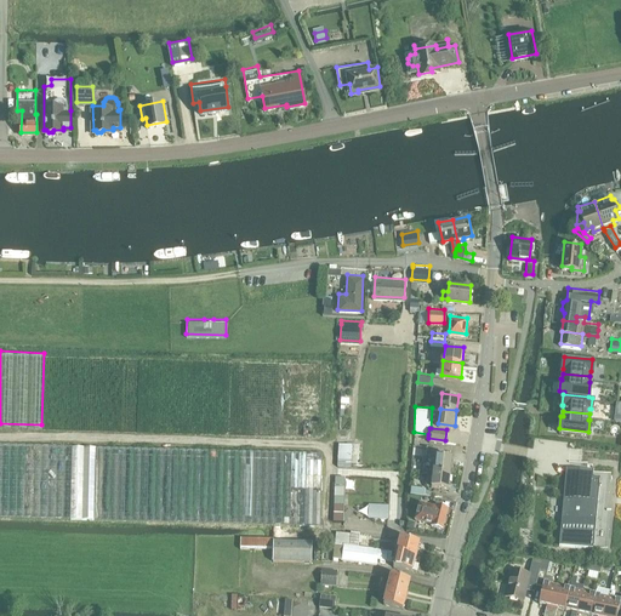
[(0,440),(0,513),(93,517),(320,523),(323,462),(322,449),(72,443),(0,440)]
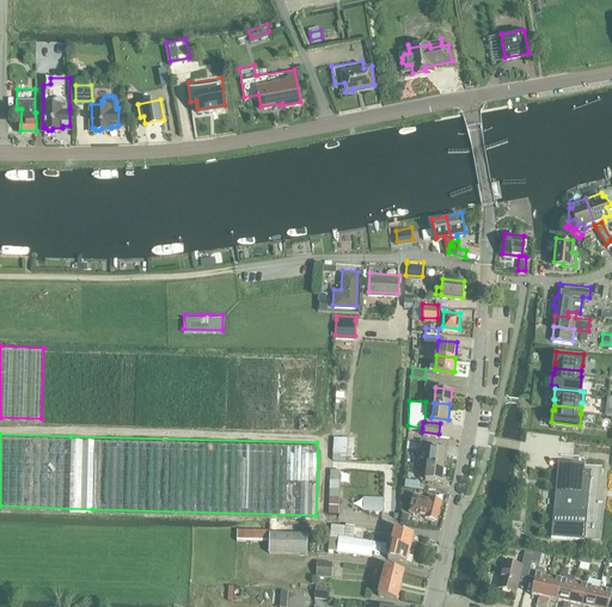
[(346,457),(347,435),(332,434),(331,455),(346,457)]
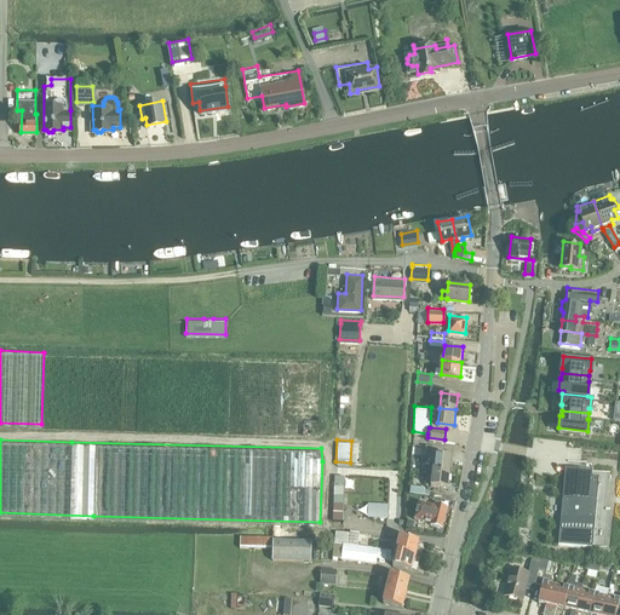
[(451,454),(435,452),(432,467),(449,469),(451,454)]
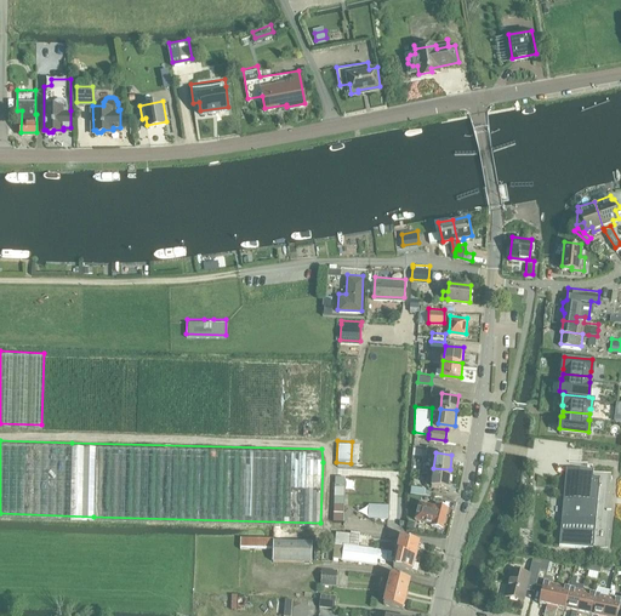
[(559,541),(559,542),(602,546),(603,536),(604,528),(604,526),(604,518),(605,508),(607,508),(607,507),(610,472),(611,472),(611,471),(593,469),(592,474),(582,474),(582,468),(568,467),(565,495),(564,495),(562,514),(564,514),(562,541),(559,541)]
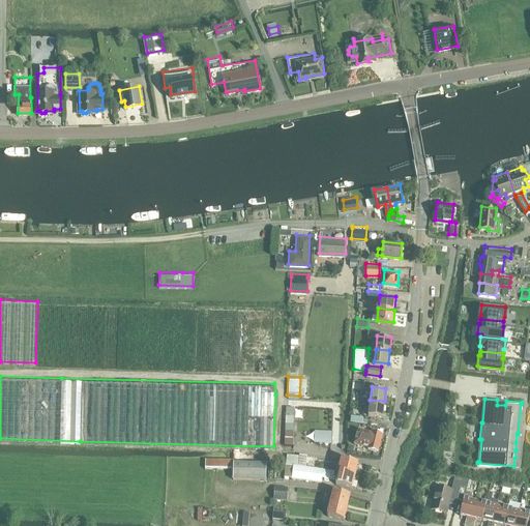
[(382,414),(384,401),(370,400),(369,413),(382,414)]
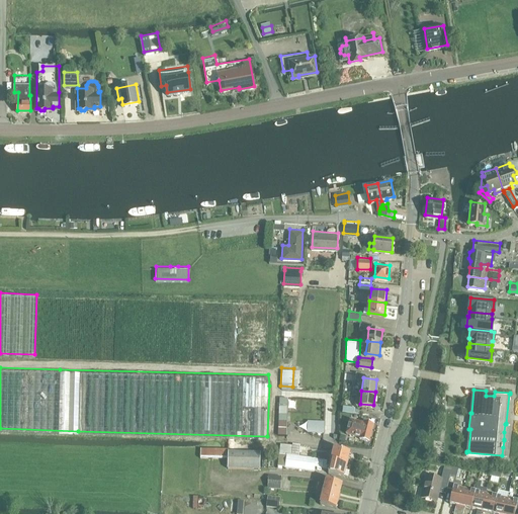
[(286,424),(287,394),(279,394),(278,424),(286,424)]
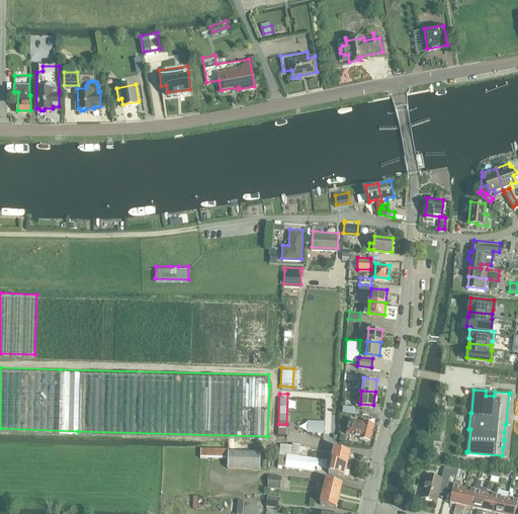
[(361,418),(361,420),(349,416),(345,431),(360,435),(360,436),(369,438),(374,421),(361,418)]
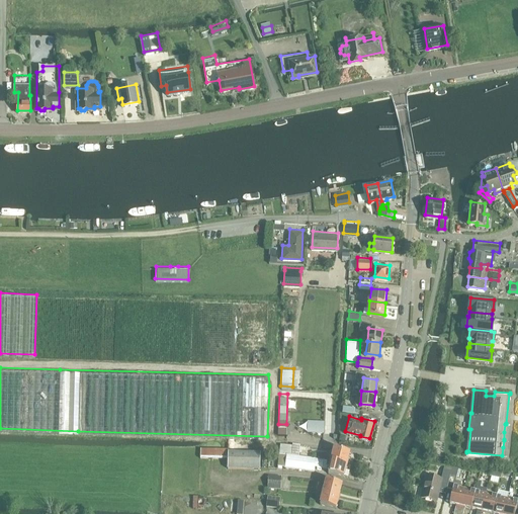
[(334,418),(307,418),(307,429),(335,430),(334,418)]
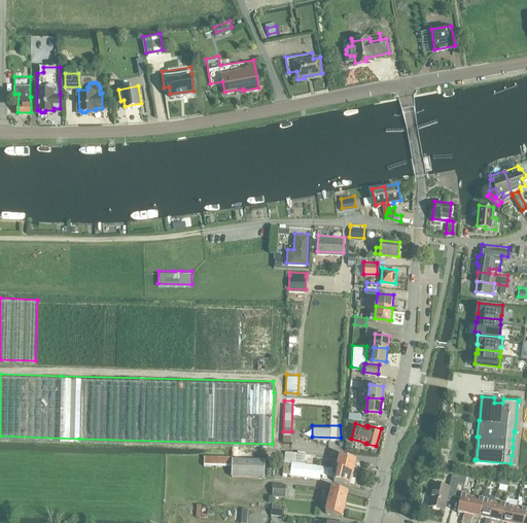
[(304,462),(304,461),(305,450),(297,449),(295,461),(304,462)]
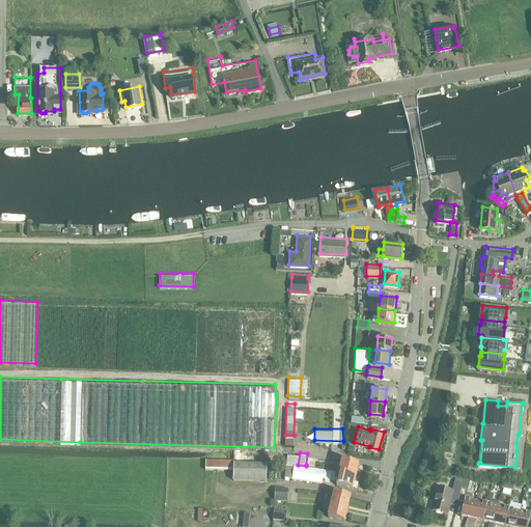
[(359,461),(342,456),(339,469),(356,473),(359,461)]
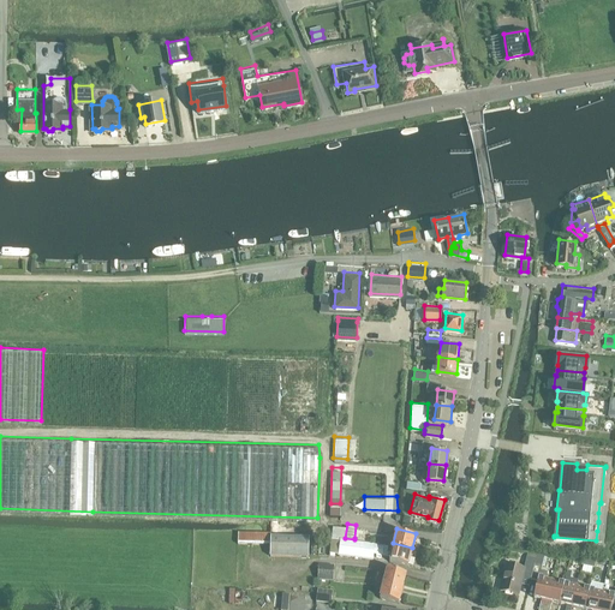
[(270,533),(270,530),(238,530),(238,539),(270,539),(270,552),(308,554),(309,533),(270,533)]
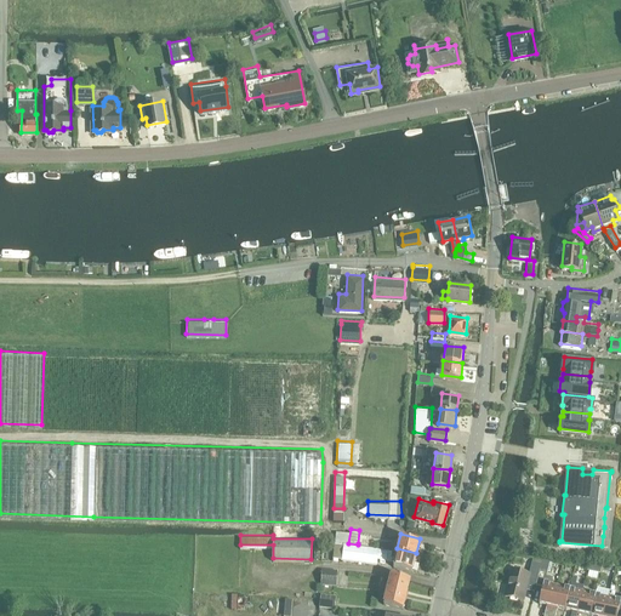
[(348,543),(341,543),(334,542),(332,555),(376,560),(377,546),(358,543),(358,545),(348,543)]
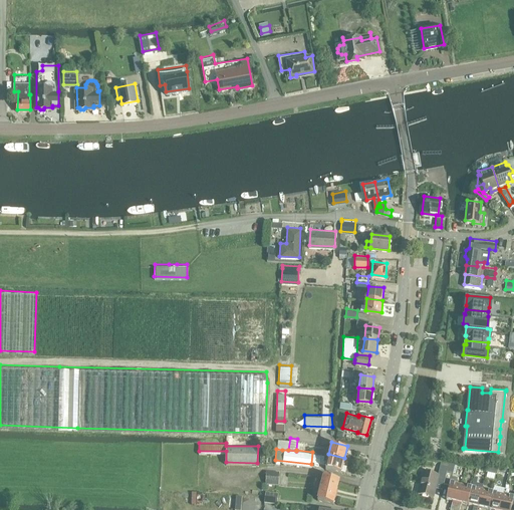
[(341,470),(344,458),(328,454),(325,466),(341,470)]
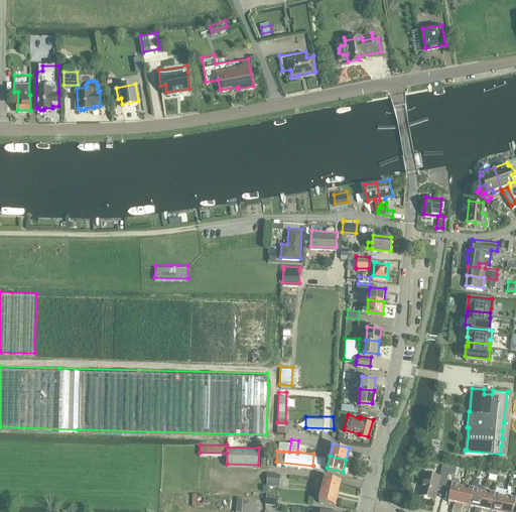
[(444,483),(449,462),(442,461),(441,464),(439,474),(424,471),(419,493),(434,497),(438,482),(444,483)]
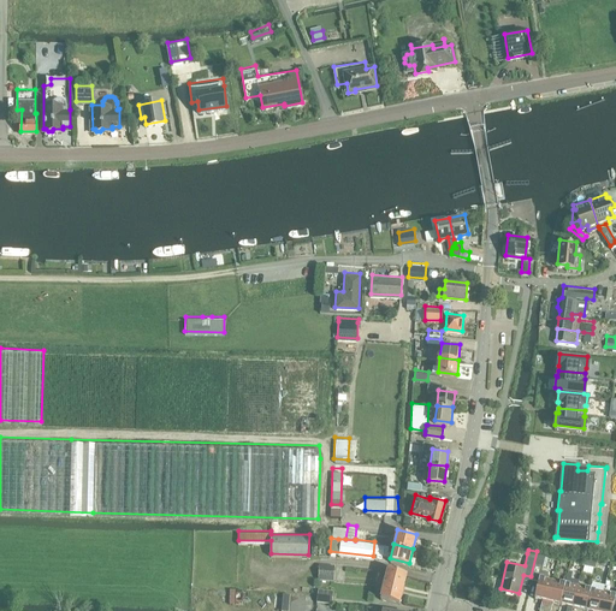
[(545,553),(537,551),(531,576),(538,579),(534,595),(543,597),(539,609),(545,610),(552,577),(546,575),(548,569),(542,568),(545,553)]
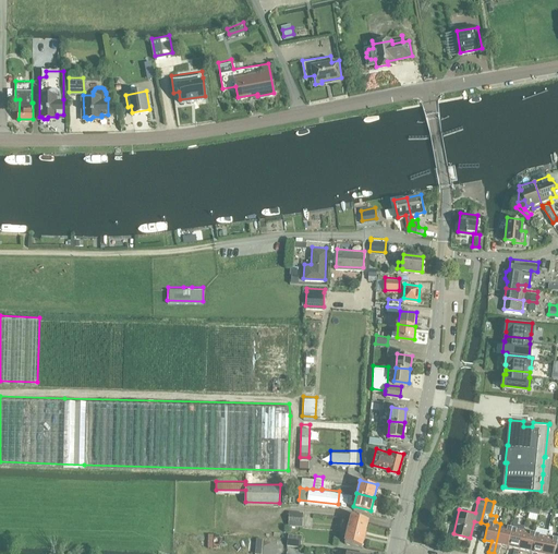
[(288,522),(302,524),(303,510),(289,509),(288,522)]
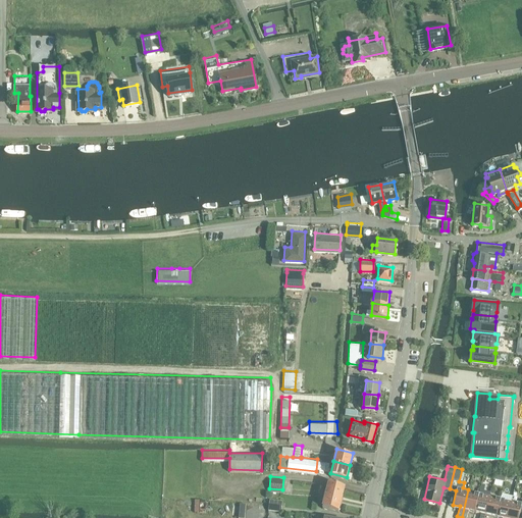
[(345,484),(328,480),(325,493),(342,497),(345,484)]
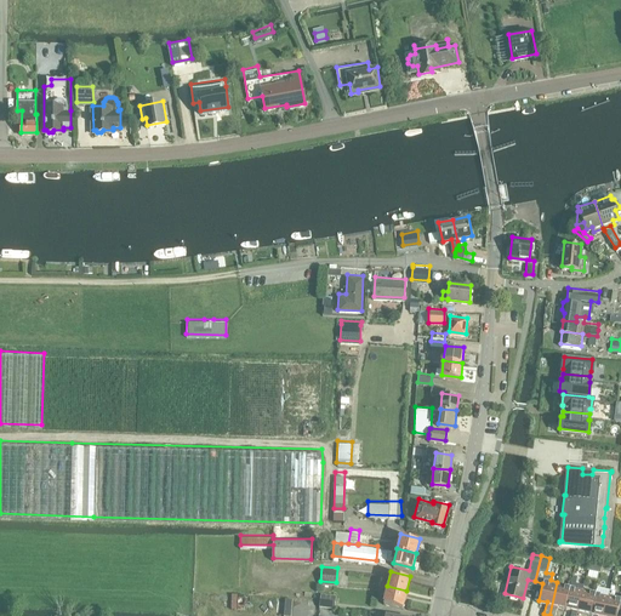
[(584,582),(570,580),(569,585),(570,585),(565,606),(573,608),(570,615),(575,615),(582,588),(582,587),(584,582)]
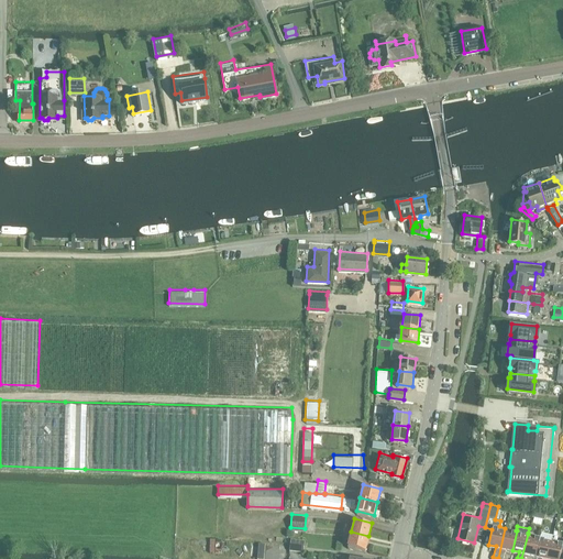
[(503,558),(505,548),(512,550),(517,530),(516,530),(505,528),(498,558),(503,558)]
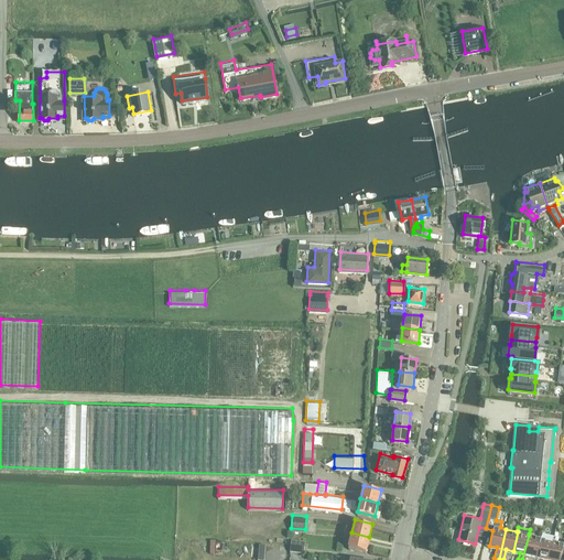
[(366,550),(369,537),(351,532),(349,546),(366,550)]
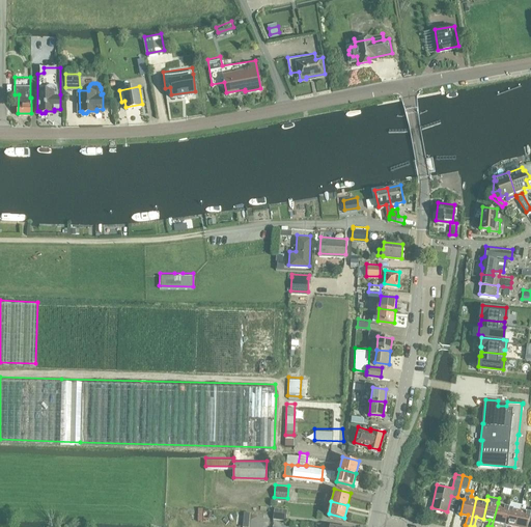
[(509,505),(498,503),(492,526),(497,526),(498,522),(505,524),(509,505)]
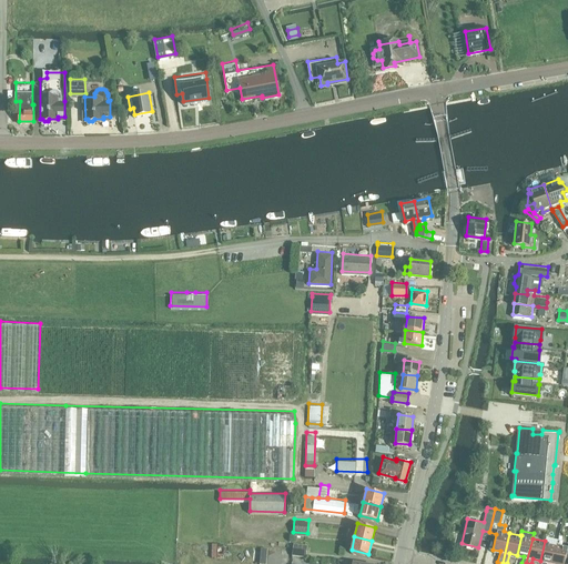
[(293,541),(292,553),(298,554),(306,554),(307,542),(293,541)]
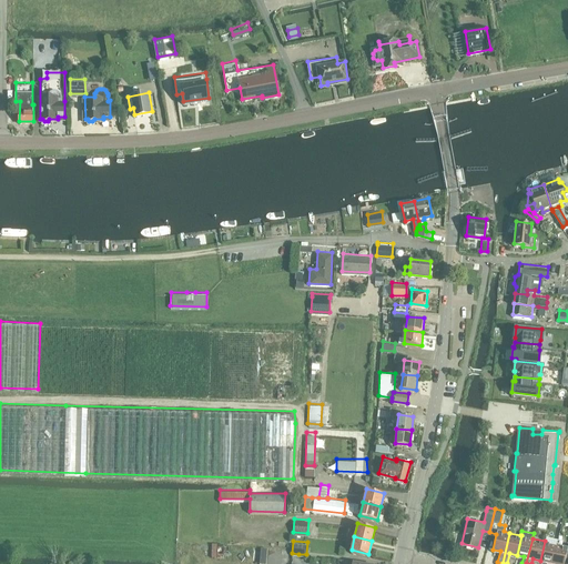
[(546,563),(550,563),(556,543),(545,541),(540,561),(547,562),(546,563)]
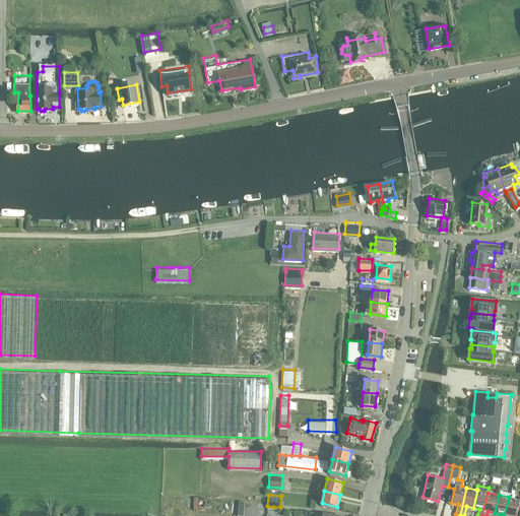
[(519,499),(519,500),(509,497),(504,515),(509,515),(516,515),(517,514),(519,514),(519,499)]
